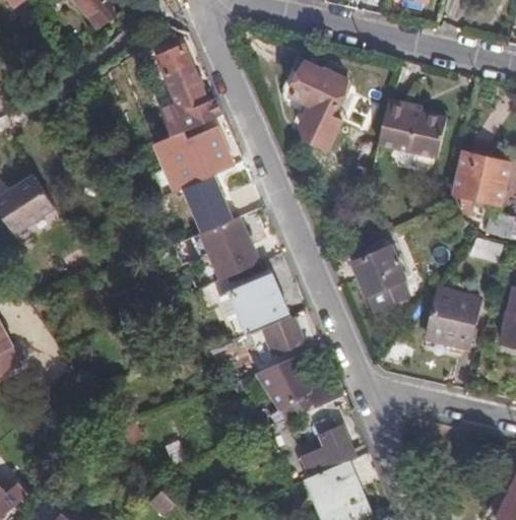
[(14,12),(27,3),(24,0),(9,0),(7,2),(14,12)]
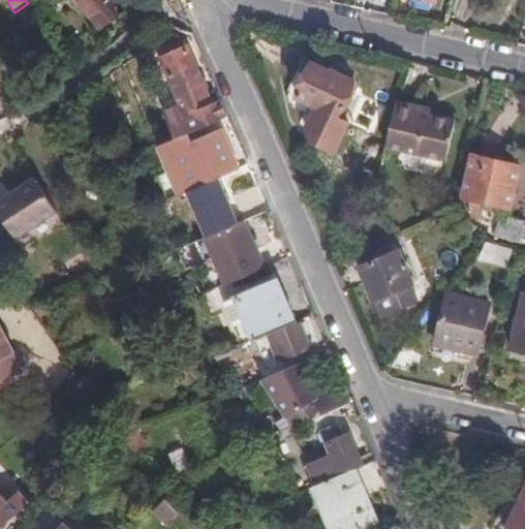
[(58,0),(67,11),(69,10),(90,36),(106,24),(98,10),(105,5),(101,0),(58,0)]
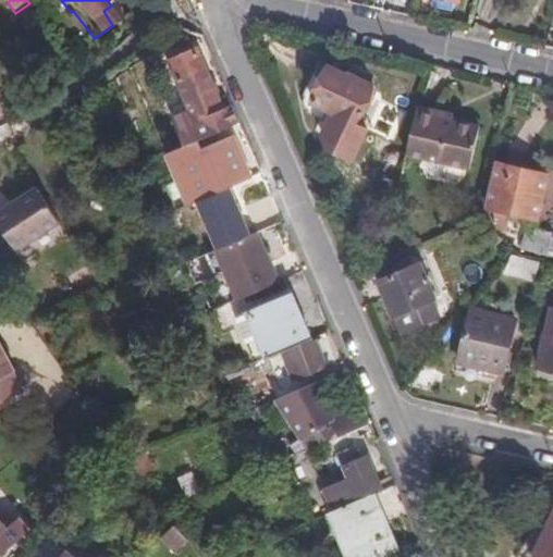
[(170,60),(173,57),(168,45),(148,60),(169,106),(186,98),(170,60)]
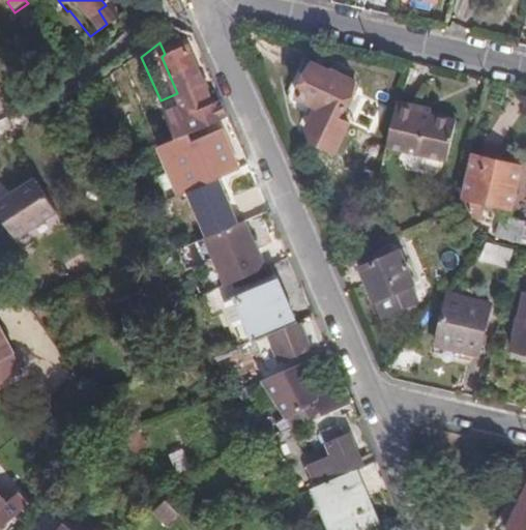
[(227,115),(221,100),(212,104),(185,47),(165,54),(162,57),(177,93),(161,100),(176,137),(187,131),(227,115)]
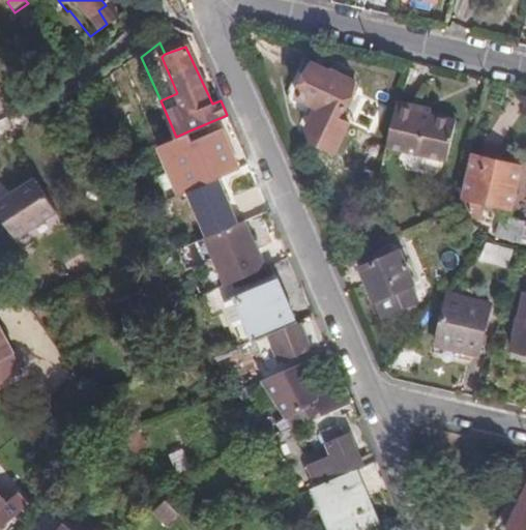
[(337,117),(354,82),(333,70),(331,74),(313,63),(296,95),(316,105),(304,126),(307,133),(309,140),(332,152),(348,123),(337,117)]
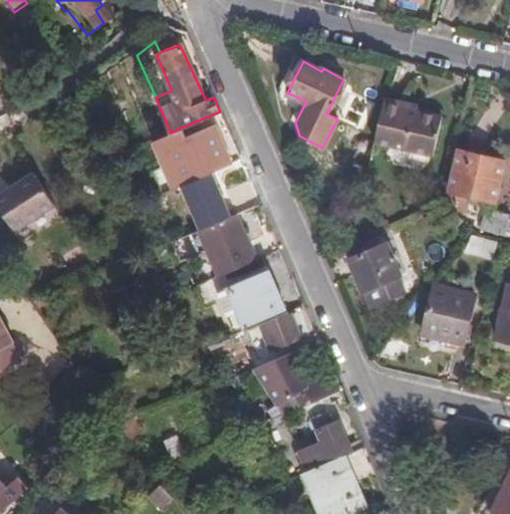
[(412,106),(385,99),(373,143),(433,158),(443,118),(415,111),(416,107),(412,106)]
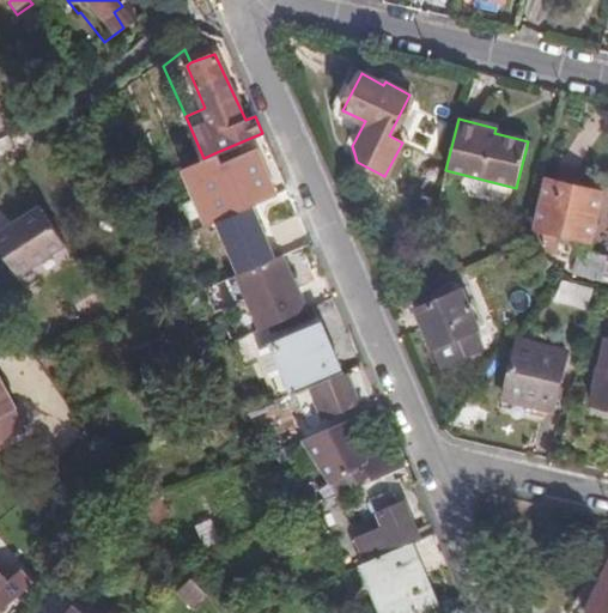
[(204,158),(184,168),(210,223),(277,192),(268,174),(256,147),(223,162),(217,152),(204,158)]
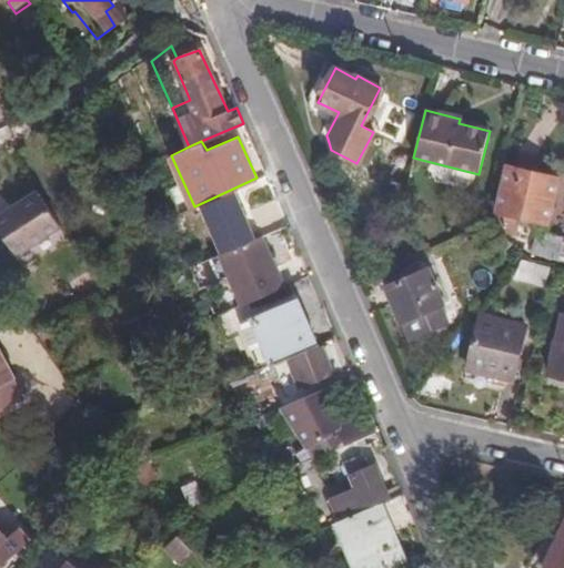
[(546,221),(556,174),(524,168),(504,163),(492,223),(503,225),(501,231),(512,234),(516,214),(546,221)]
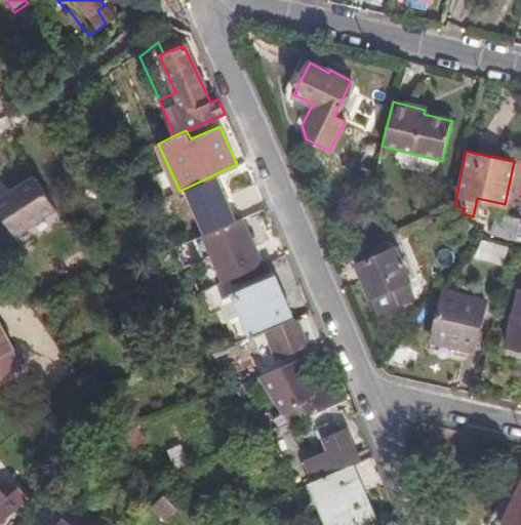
[(51,212),(29,178),(0,198),(0,219),(12,238),(51,212)]
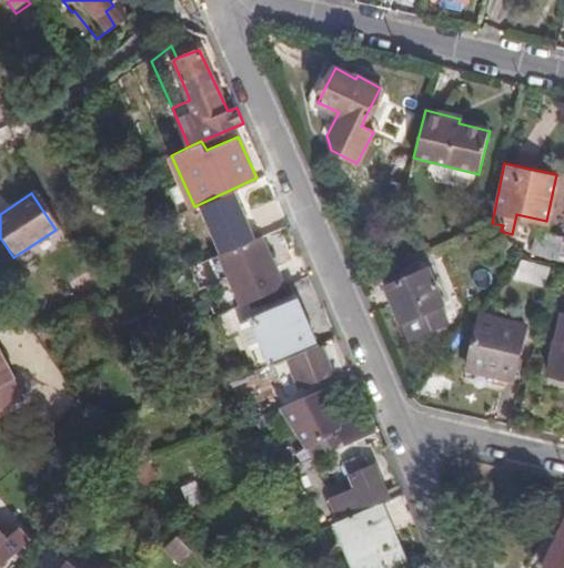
[(507,241),(495,230),(486,240),(497,250),(507,241)]
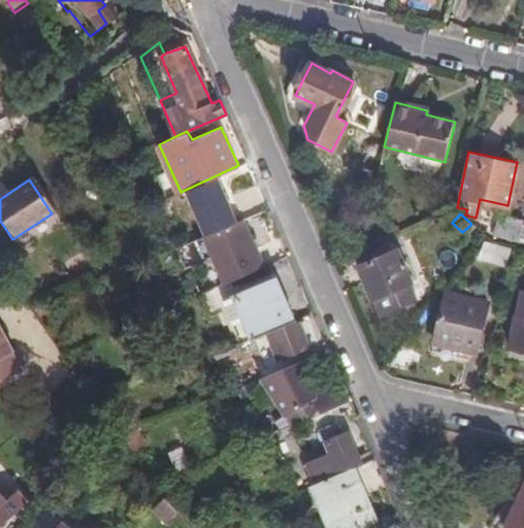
[(248,219),(201,238),(222,286),(268,266),(260,248),(253,231),(248,219)]
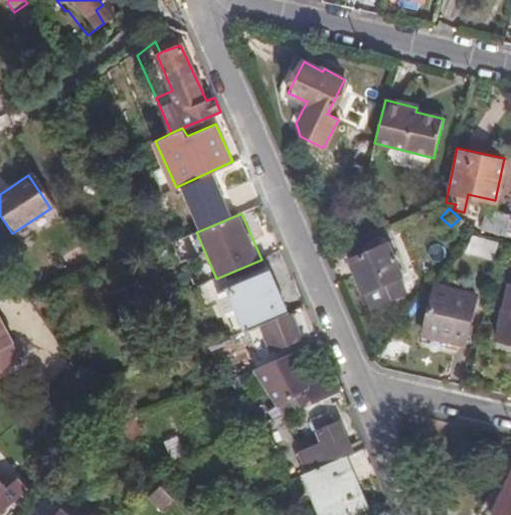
[(501,236),(506,220),(482,213),(477,228),(501,236)]
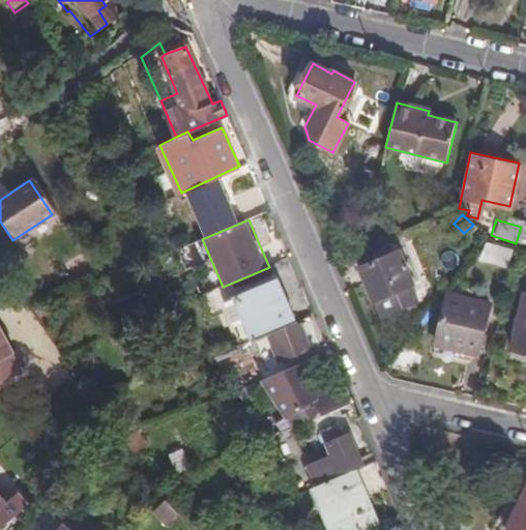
[(289,258),(281,240),(261,248),(269,267),(289,258)]
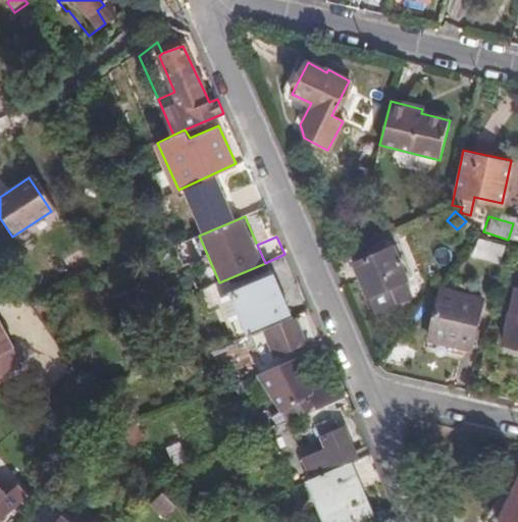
[(496,262),(500,245),(470,237),(466,255),(496,262)]
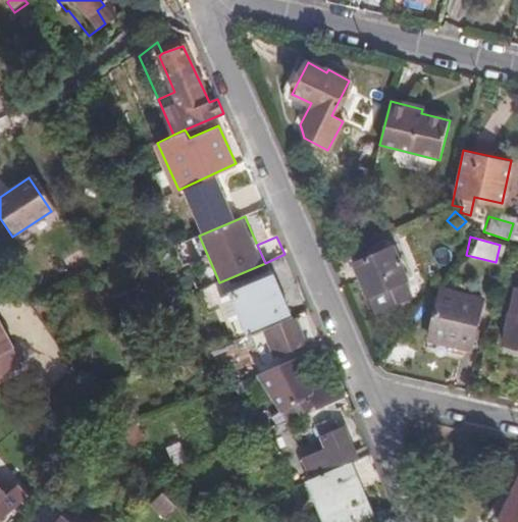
[(366,257),(378,251),(375,244),(363,249),(366,257)]
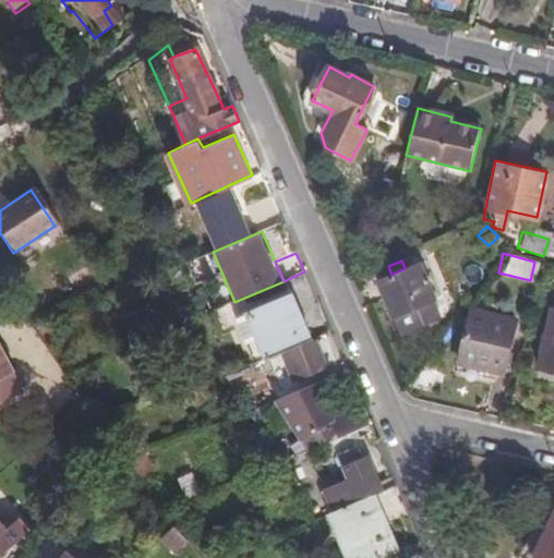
[(414,265),(405,268),(392,275),(376,280),(386,303),(398,331),(435,316),(414,265)]
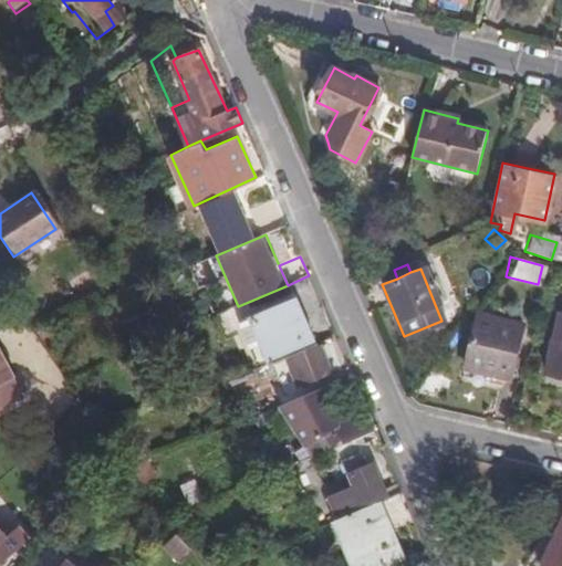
[(263,344),(271,362),(288,354),(312,344),(300,316),(292,297),(251,315),(252,317),(263,344)]
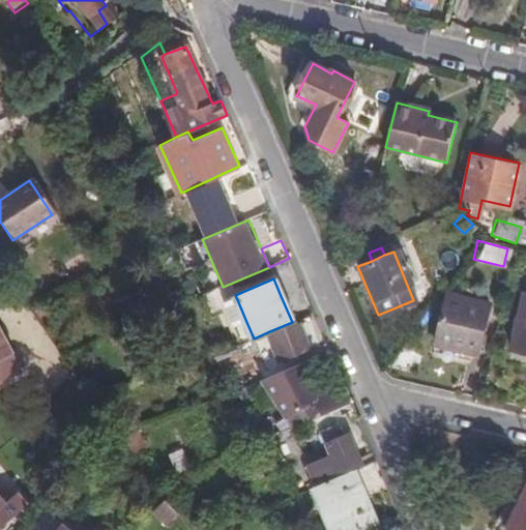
[(525,291),(521,290),(508,346),(525,350),(525,291)]
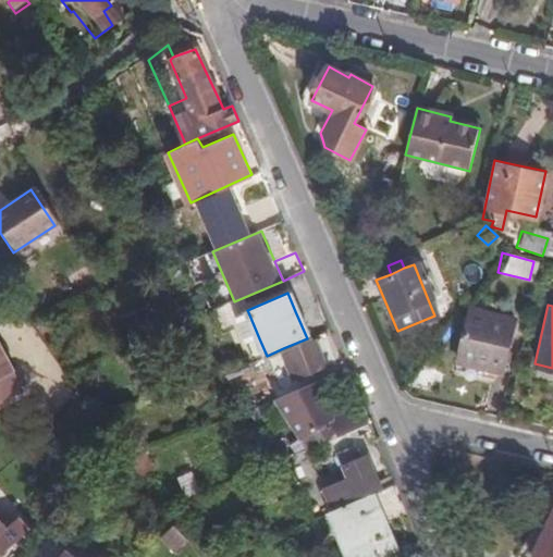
[(499,370),(511,318),(480,311),(477,330),(462,326),(454,360),(472,364),(499,370)]
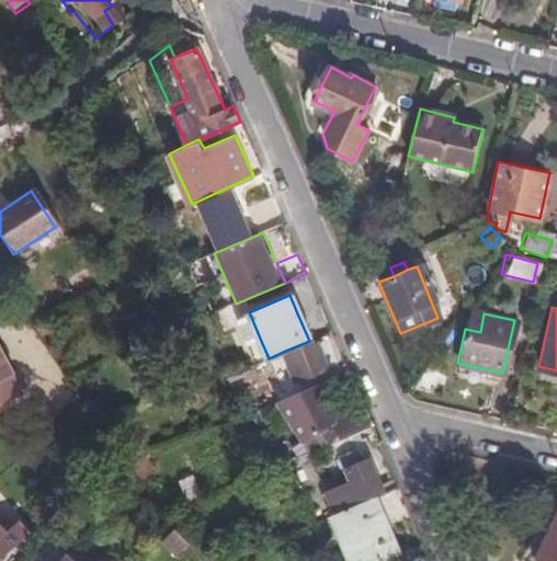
[(261,341),(250,315),(230,323),(241,348),(261,341)]
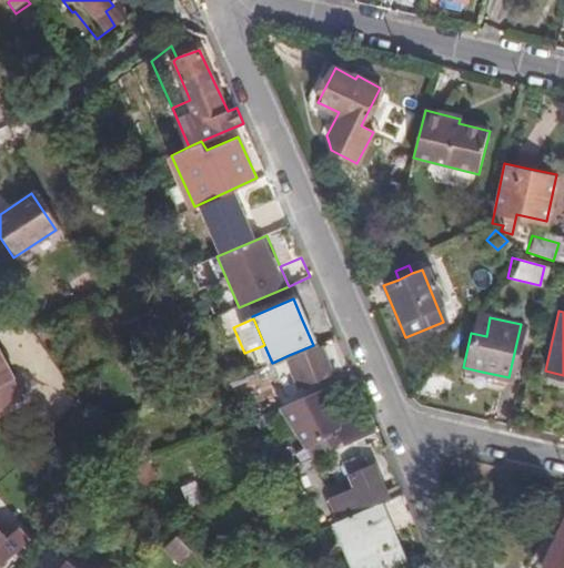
[(313,345),(289,355),(302,385),(311,382),(313,387),(322,383),(320,377),(333,372),(326,357),(320,342),(313,345)]
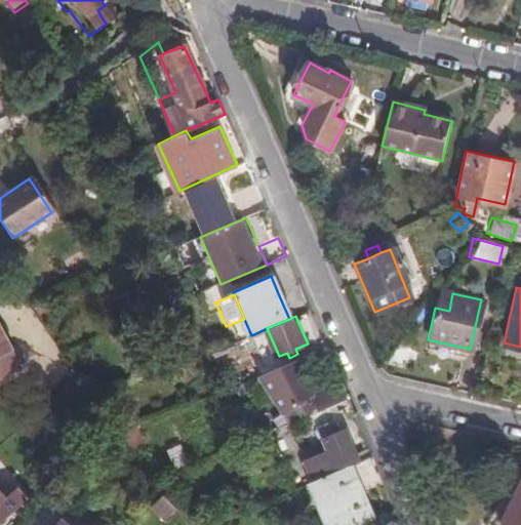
[(125,335),(121,324),(108,328),(112,339),(125,335)]
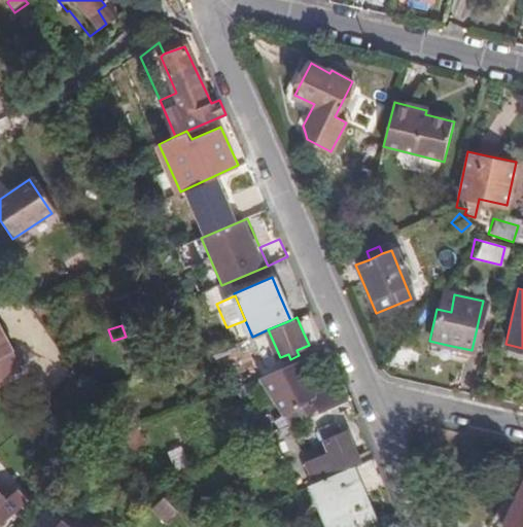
[(0,383),(22,372),(0,329),(0,383)]
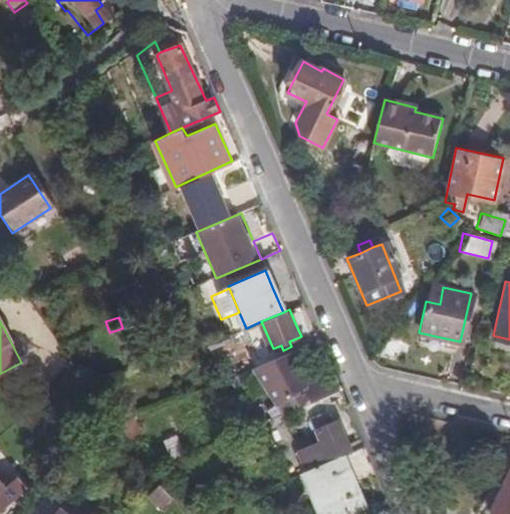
[(295,349),(254,367),(277,404),(267,410),(271,421),(281,417),(339,392),(334,377),(312,386),(304,367),(295,349)]
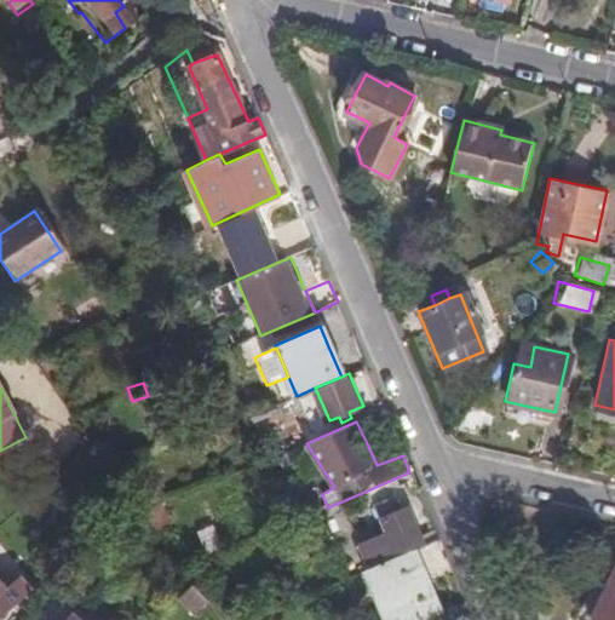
[(82,445),(67,458),(75,469),(92,454),(82,445)]
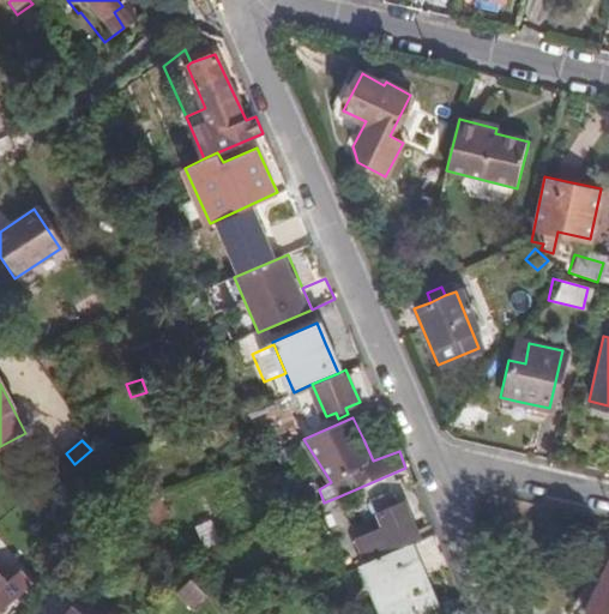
[(362,559),(365,558),(411,537),(418,535),(410,515),(403,498),(412,494),(409,485),(377,498),(381,511),(372,515),(378,527),(353,537),(361,554),(362,559)]
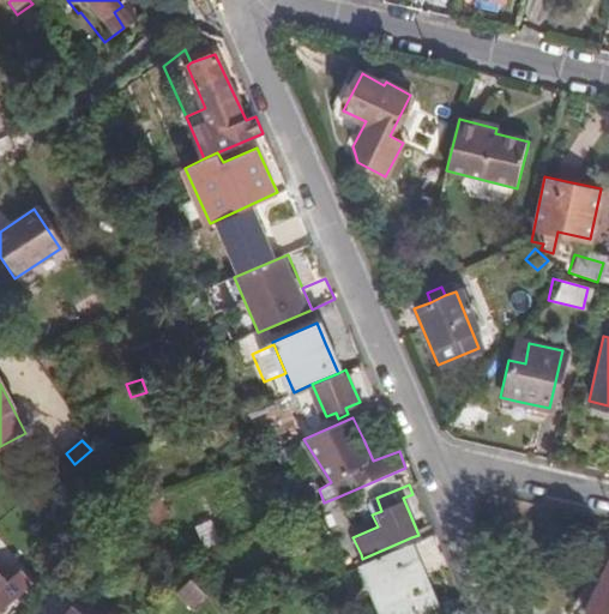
[(324,503),(314,506),(327,535),(351,525),(343,515),(336,498),(324,503)]
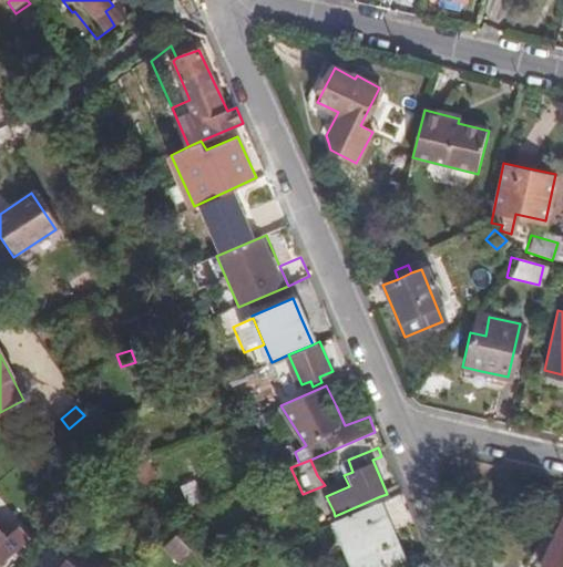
[(324,516),(334,512),(326,496),(317,500),(324,516)]
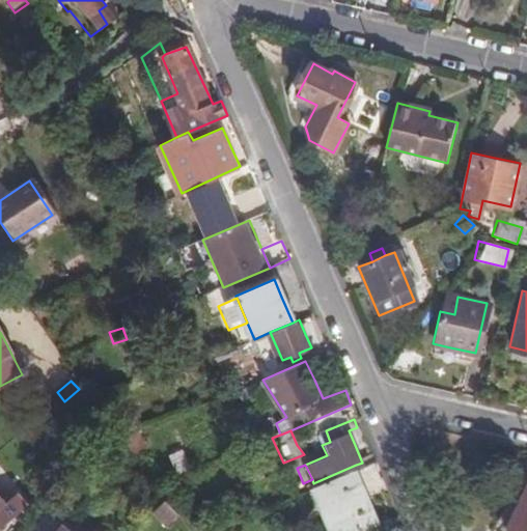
[(315,482),(336,530),(348,530),(379,519),(365,488),(356,465),(315,482)]
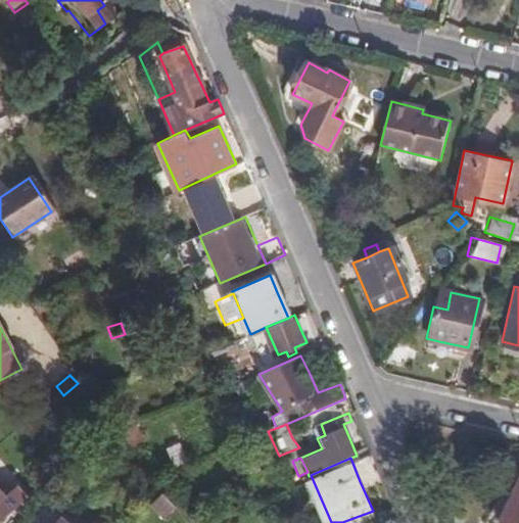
[(498,522),(518,522),(518,476),(497,522),(498,522)]
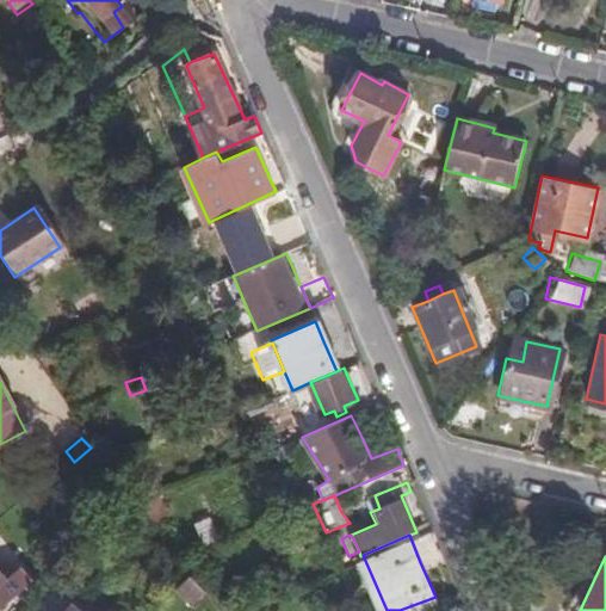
[(187,610),(202,599),(190,582),(174,593),(187,610)]
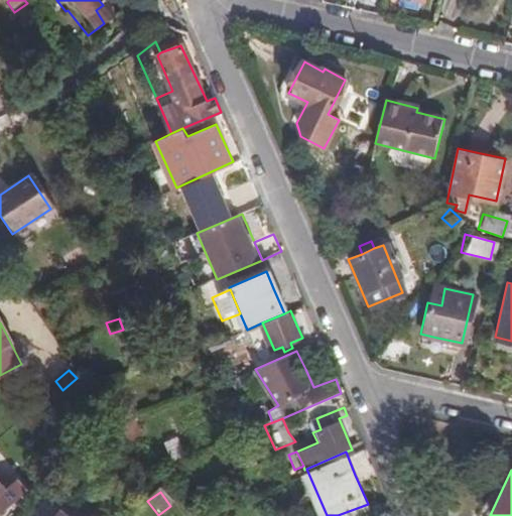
[(176,507),(183,515),(204,515),(205,515),(197,507),(194,508),(186,500),(176,507)]
